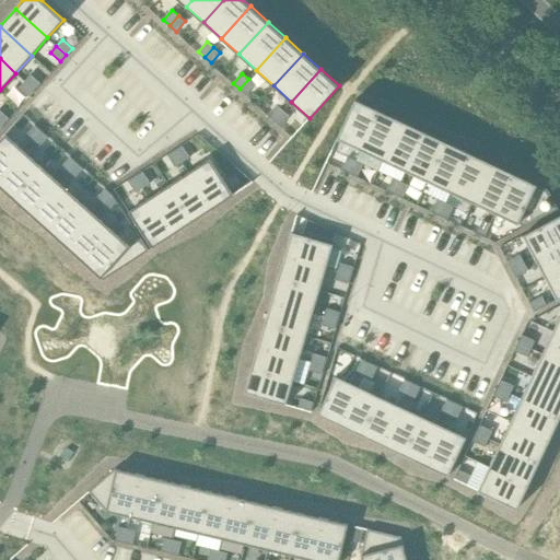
[(31,74),(24,81),(34,90),(41,84),(31,74)]
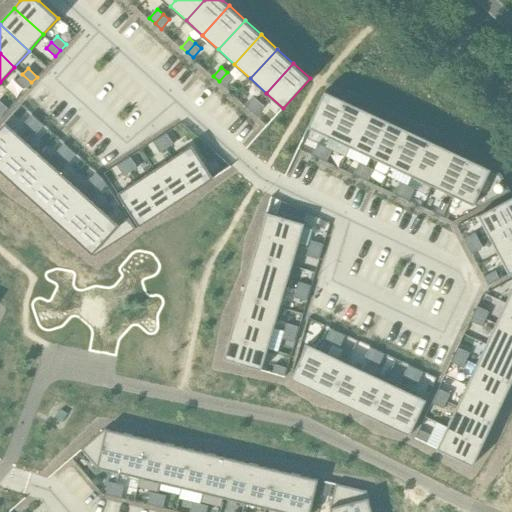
[(227,72),(219,81),(225,86),(233,77),(227,72)]
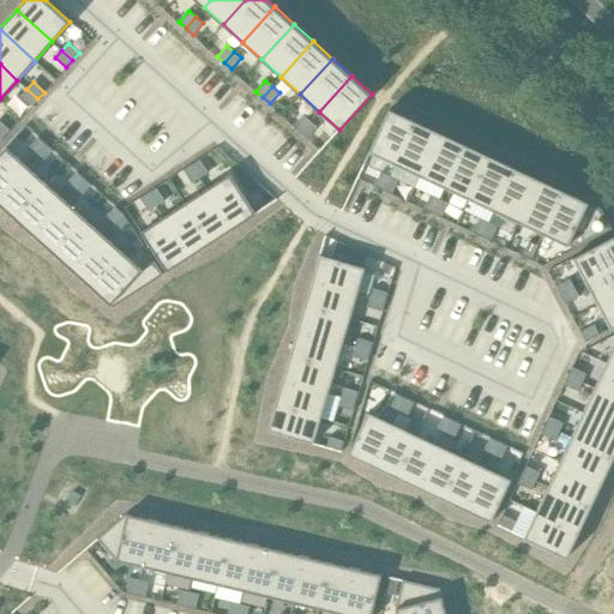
[(26,89),(20,96),(31,106),(37,98),(26,89)]
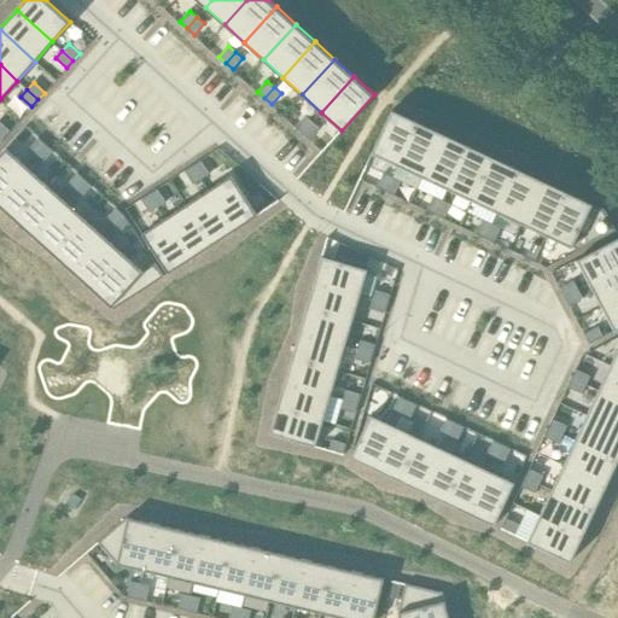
[(398,164),(418,122),(392,110),(372,152),(398,164)]
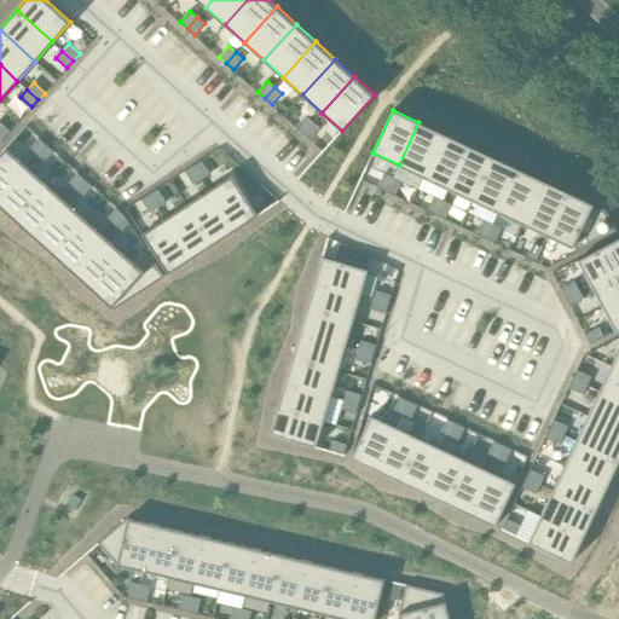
[(306,116),(296,127),(304,133),(313,122),(306,116)]
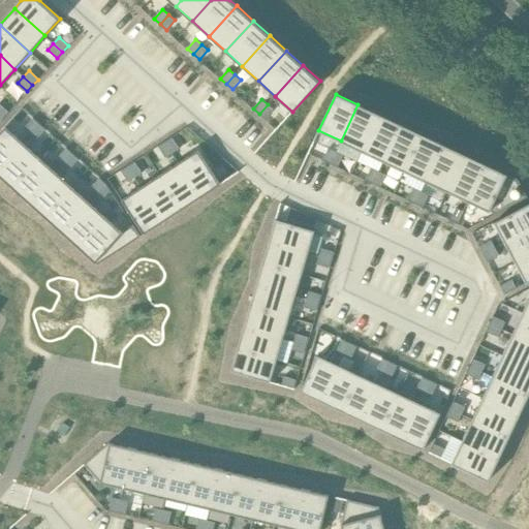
[(268,104),(259,114),(266,119),(274,110),(268,104)]
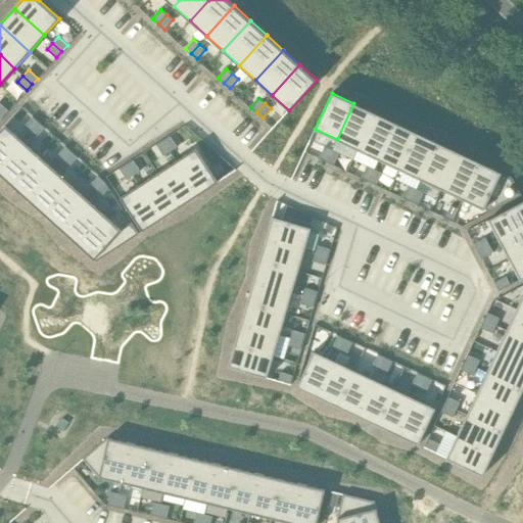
[(358,149),(375,112),(353,103),(337,139),(358,149)]
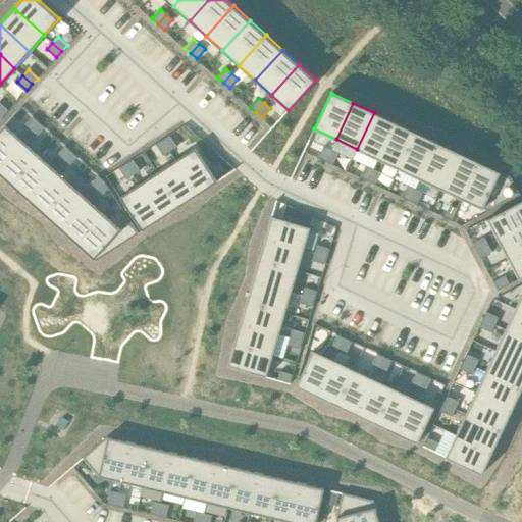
[(378,159),(396,122),(374,112),(357,149),(378,159)]
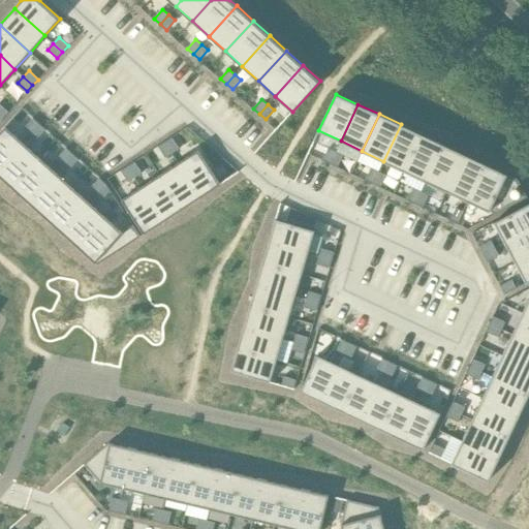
[(32,119),(24,128),(30,133),(38,124),(32,119)]
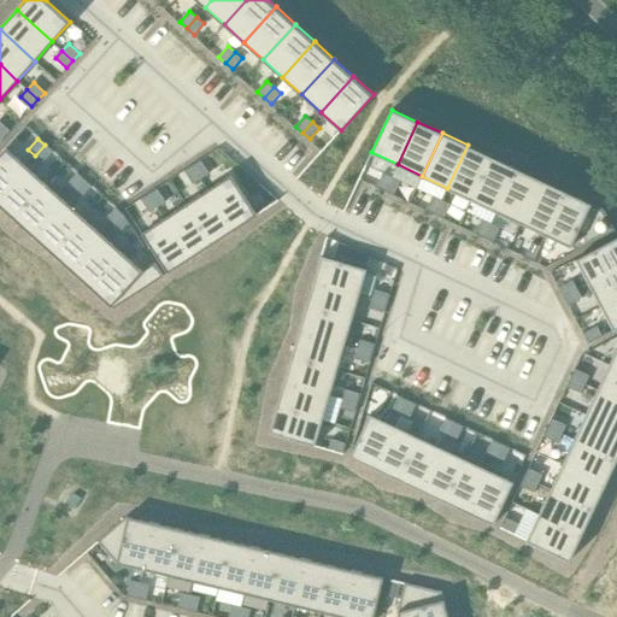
[(45,145),(35,156),(42,163),(52,152),(45,145)]
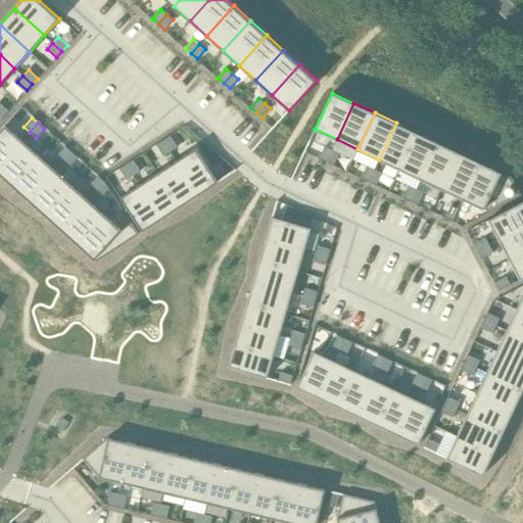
[(399,170),(417,133),(396,123),(379,159),(399,170)]
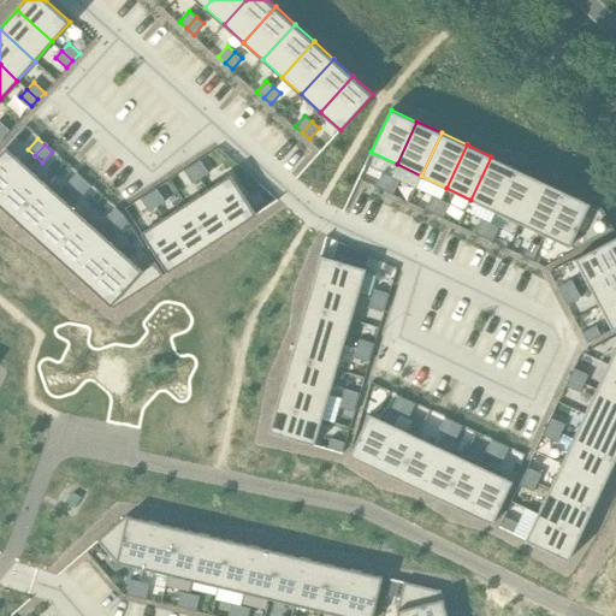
[(0,194),(27,166),(6,147),(0,154),(0,194)]
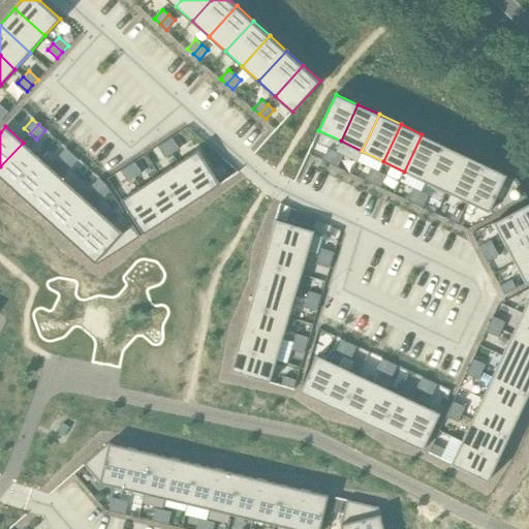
[(426,181),(443,144),(422,134),(404,172),(426,181)]
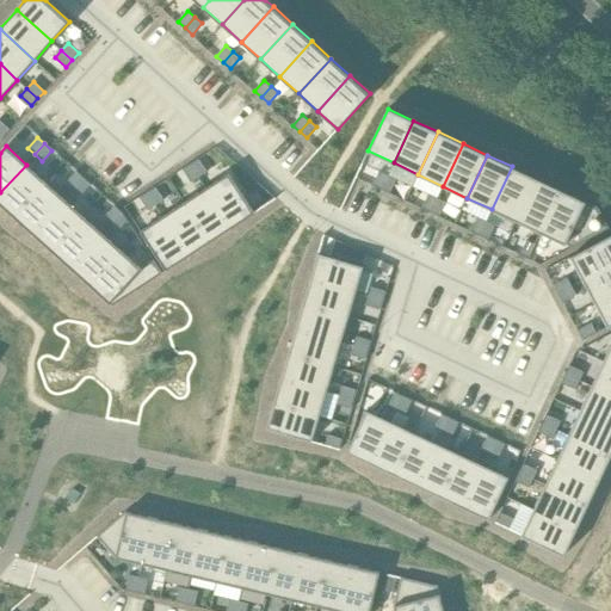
[(199,159),(191,165),(199,177),(207,172),(199,159)]
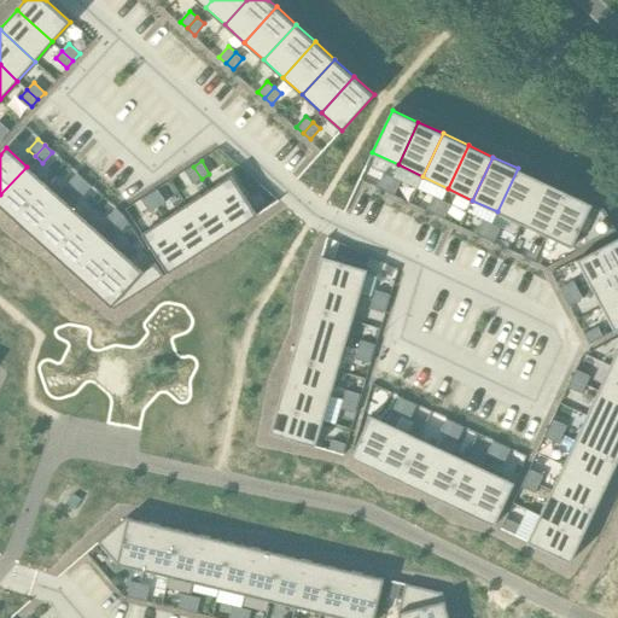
[(0,207),(13,219),(46,184),(27,167),(0,194),(0,207)]
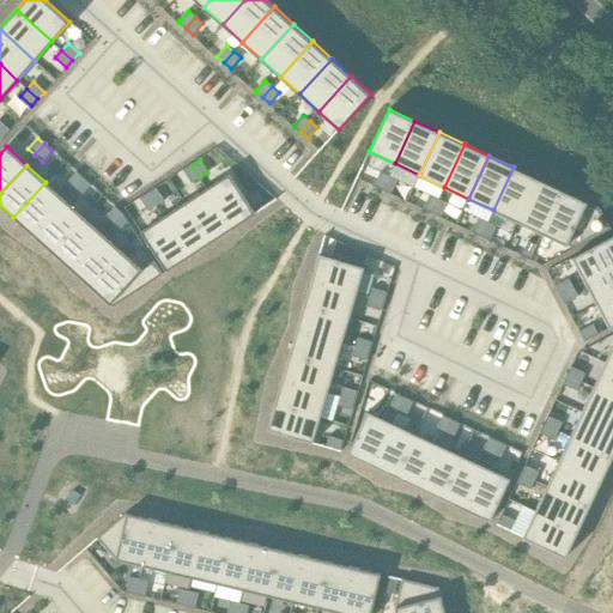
[(192,165),(183,170),(192,182),(200,177),(192,165)]
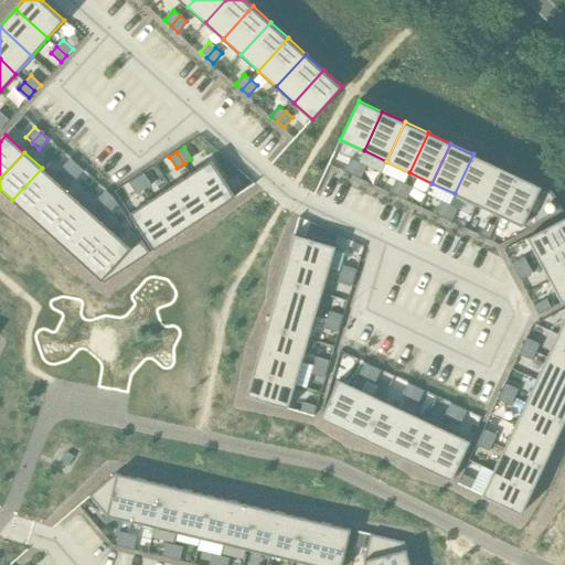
[(478,204),(497,164),(473,153),(455,193),(478,204)]
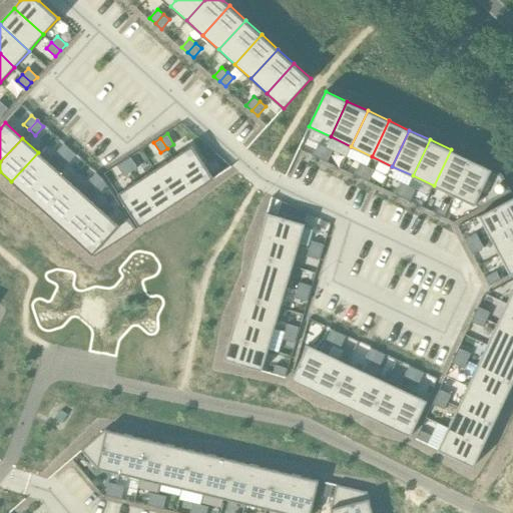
[(319,143),(313,154),(321,157),(326,146),(319,143)]
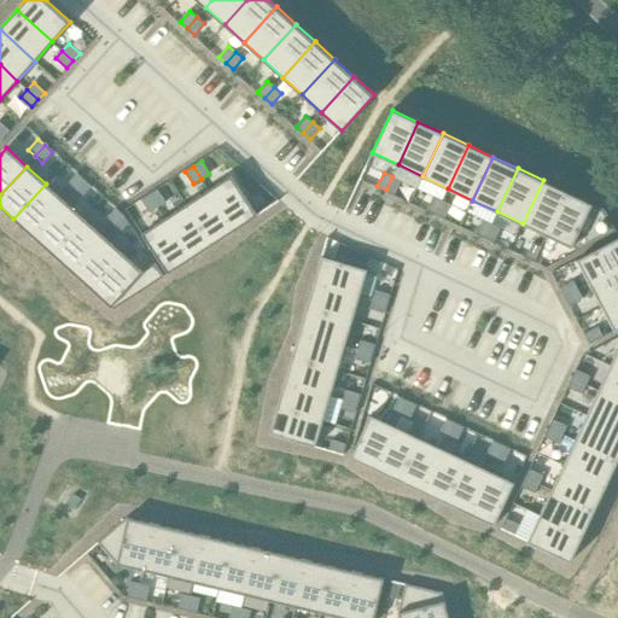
[(77,174),(66,185),(74,191),(83,180),(77,174)]
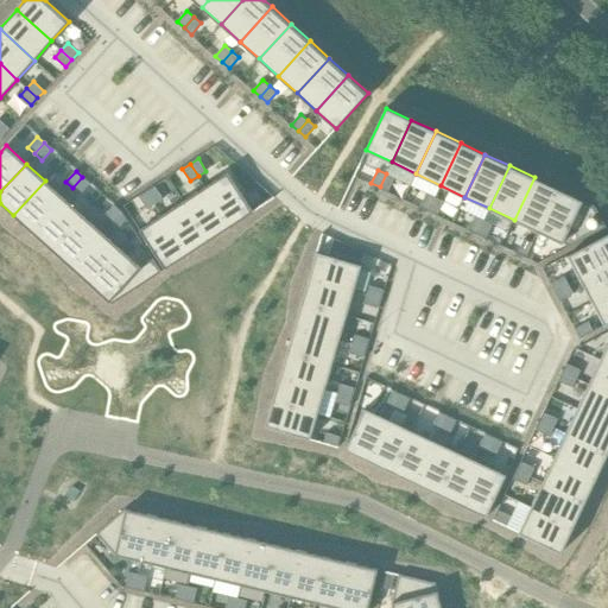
[(228,172),(206,187),(230,226),(253,211),(228,172)]
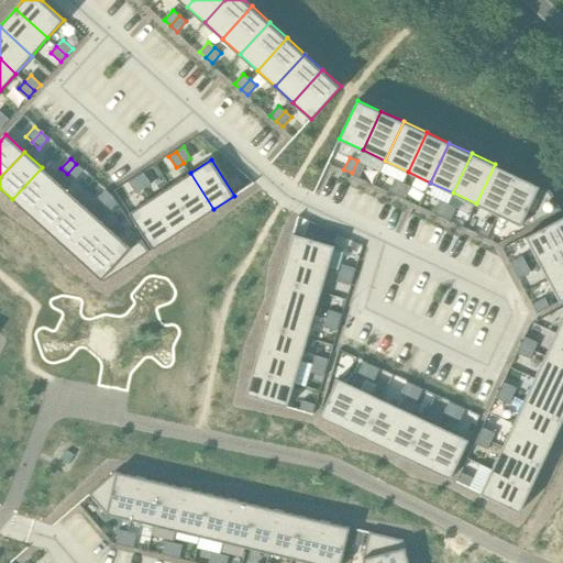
[(357,161),(352,173),(360,177),(365,165),(357,161)]
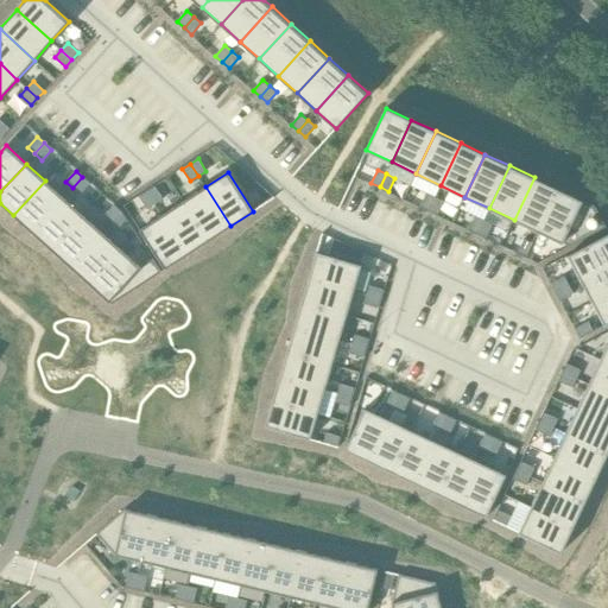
[(82,177),(73,188),(80,195),(89,184),(82,177)]
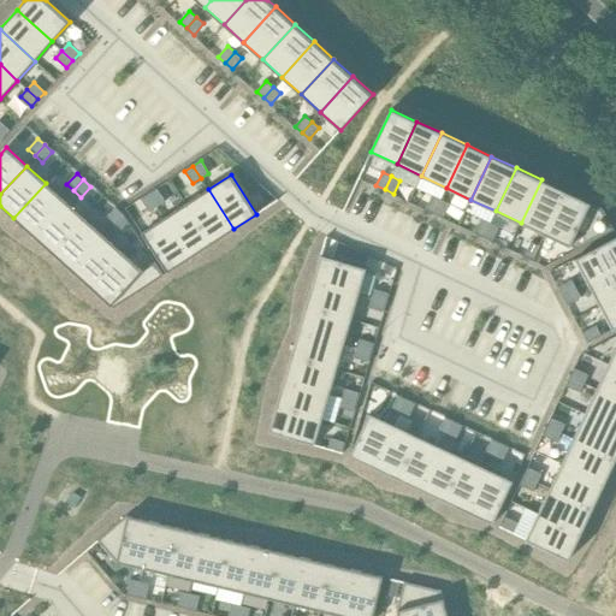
[(546,235),(566,191),(542,179),(521,223),(546,235)]
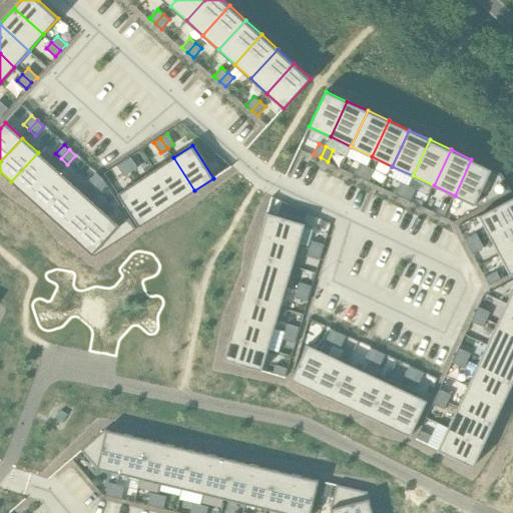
[(27,196),(54,166),(38,152),(11,181),(27,196)]
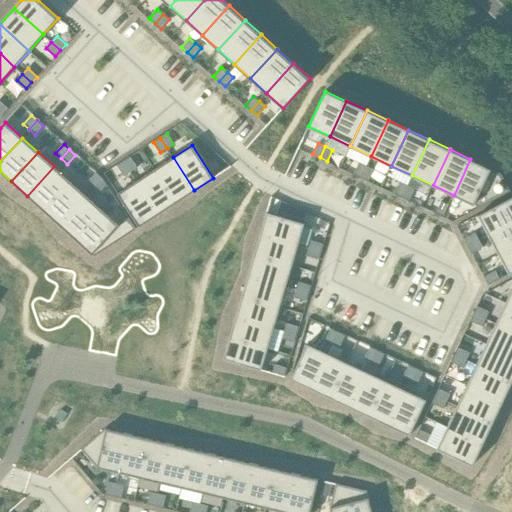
[(131,157),(124,161),(131,172),(137,167),(131,157)]
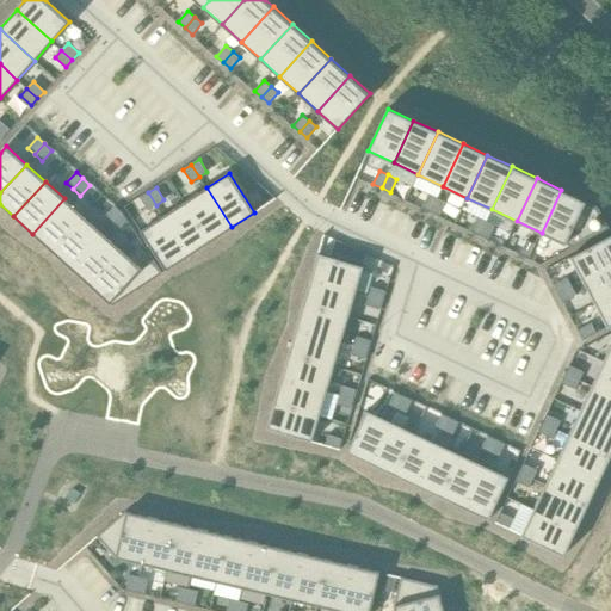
[(232,227),(207,187),(185,202),(210,241),(232,227)]
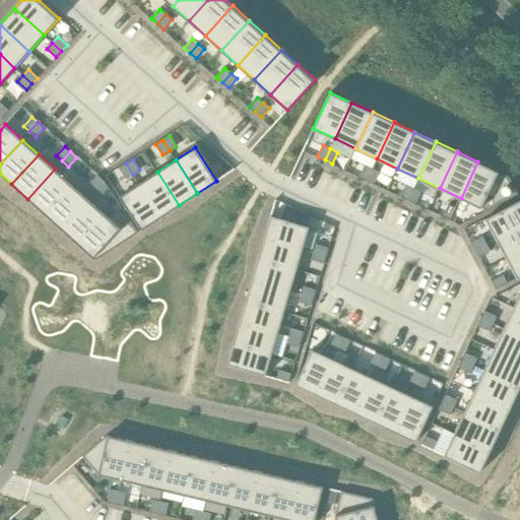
[(509,176),(477,161),(461,198),(488,210),(518,194),(509,176)]
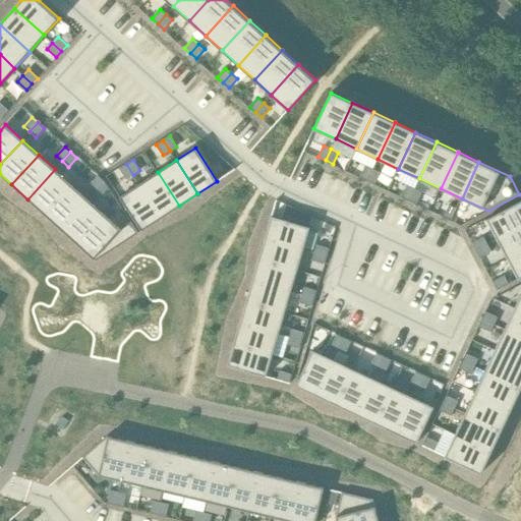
[(126,164),(119,169),(126,179),(133,175),(126,164)]
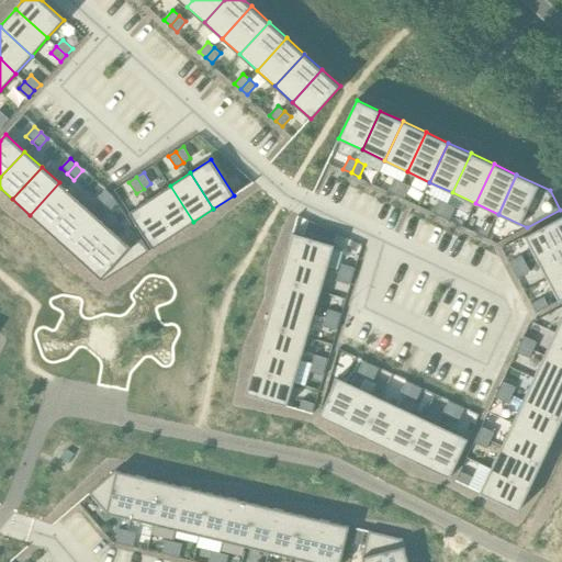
[(394,178),(389,190),(396,194),(402,182),(394,178)]
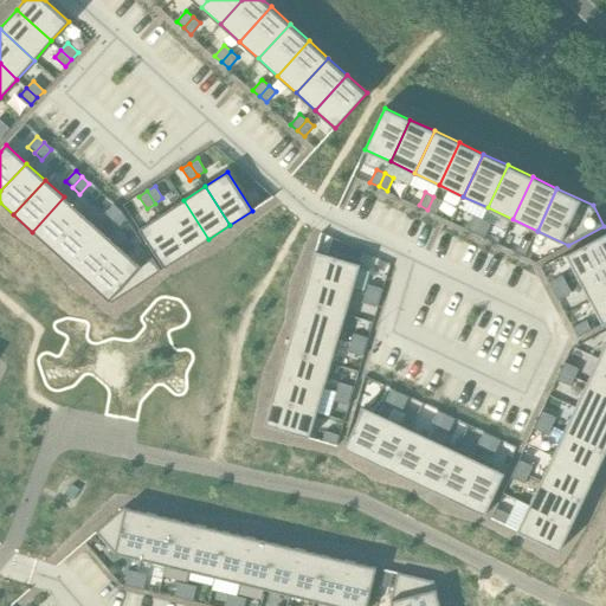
[(51,249),(83,214),(64,197),(32,232),(51,249)]
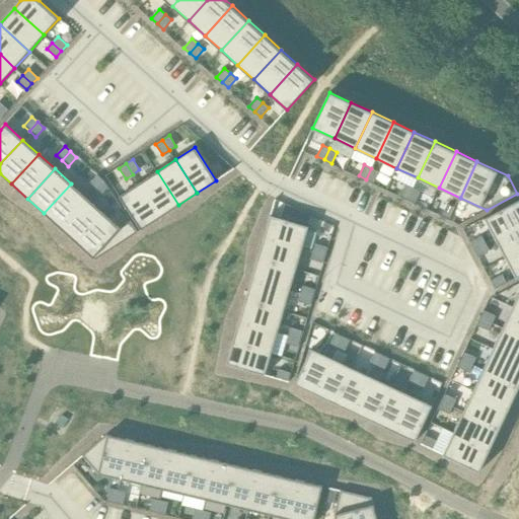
[(371,168),(366,179),(373,182),(379,171),(371,168)]
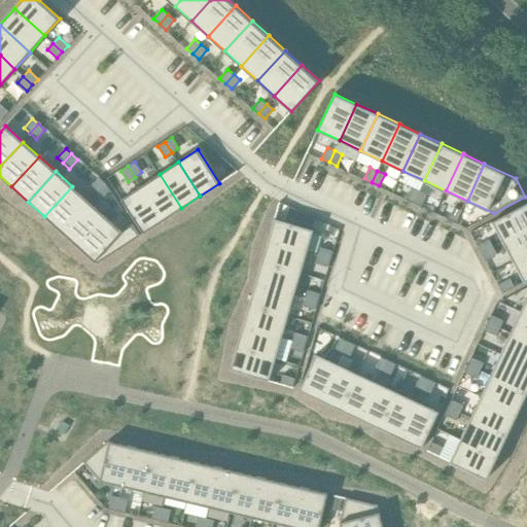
[(181,208),(160,174),(141,186),(163,220),(181,208)]
